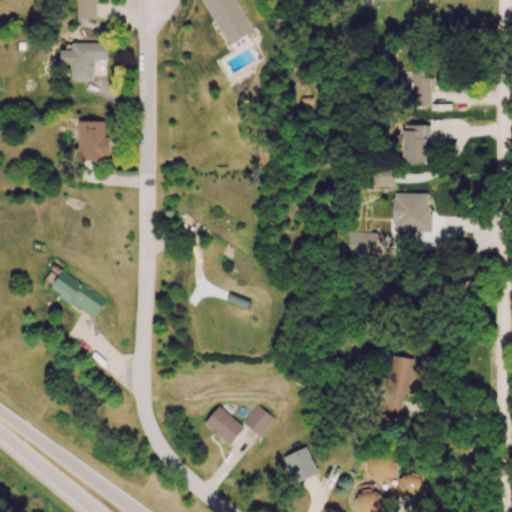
[(93,21),(92,0),(72,0),(72,21),(93,21)]
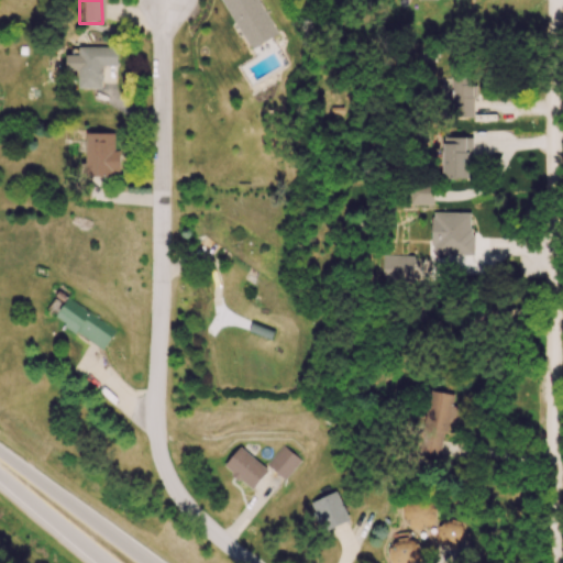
[(120,65),(119,46),(80,47),(81,55),(69,55),(70,70),(81,70),(83,88),(105,87),(103,65),(120,65)]
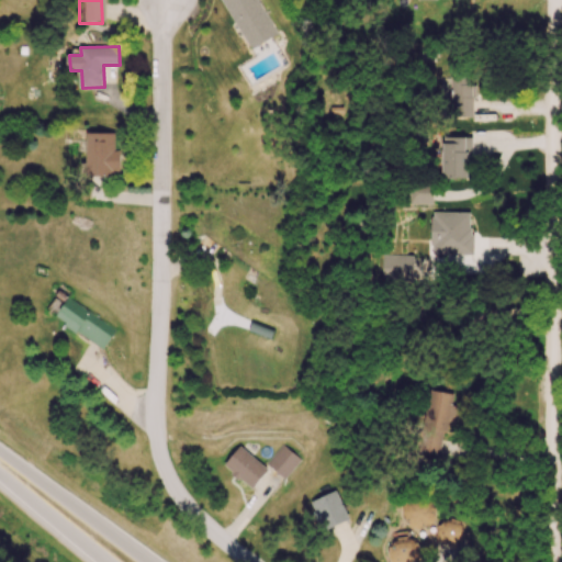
[(433,246),(451,246),(451,257),(474,256),(473,211),(433,212),(433,246)]
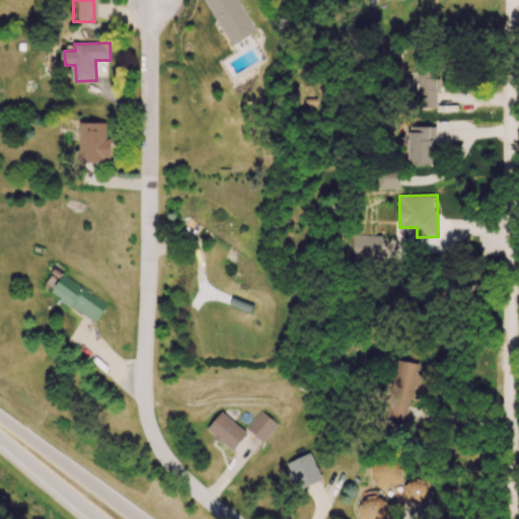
[(214,439),(234,451),(247,430),(216,411),(206,428),(216,434),(214,439)]
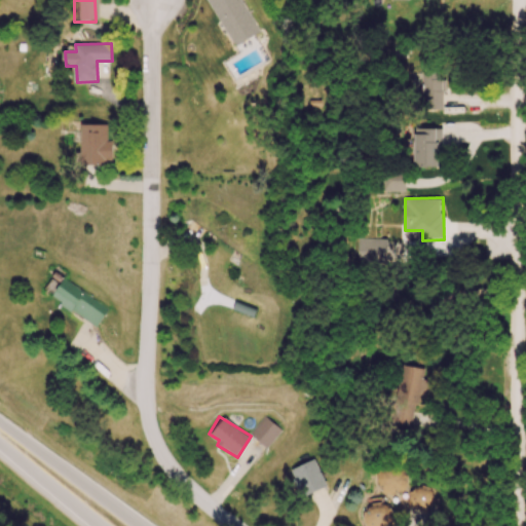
[(301,497),(326,486),(313,458),(289,470),(301,497)]
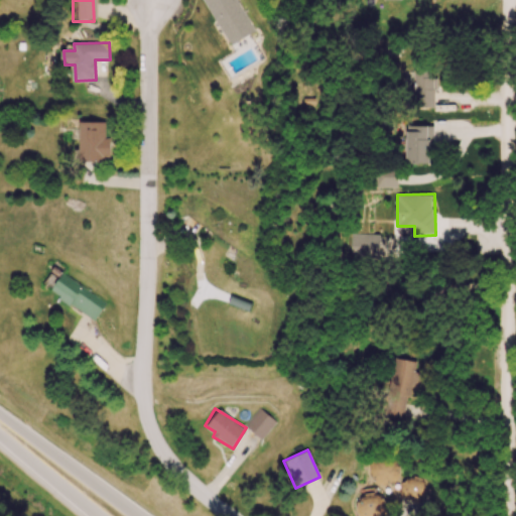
[(373,483),(396,484),(397,464),(374,462),(373,483)]
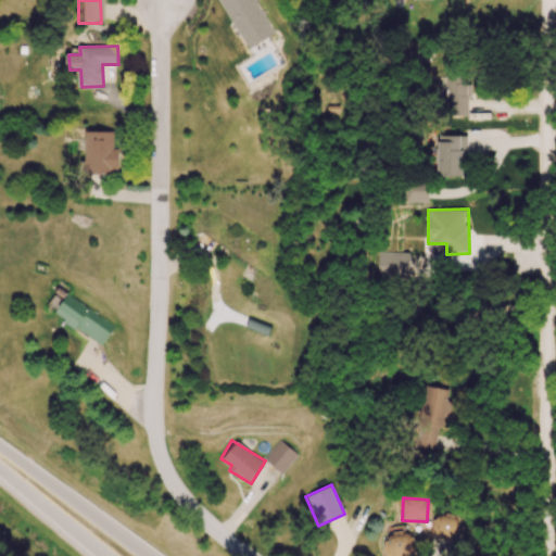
[(430,539),(454,542),(458,515),(436,512),(430,539)]
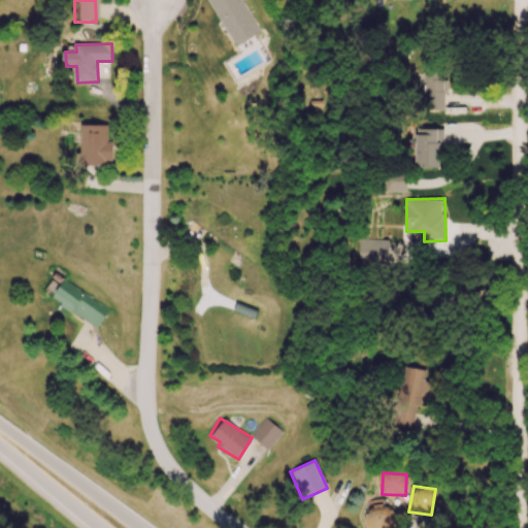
[(392,527),(391,504),(368,505),(369,527),(392,527)]
